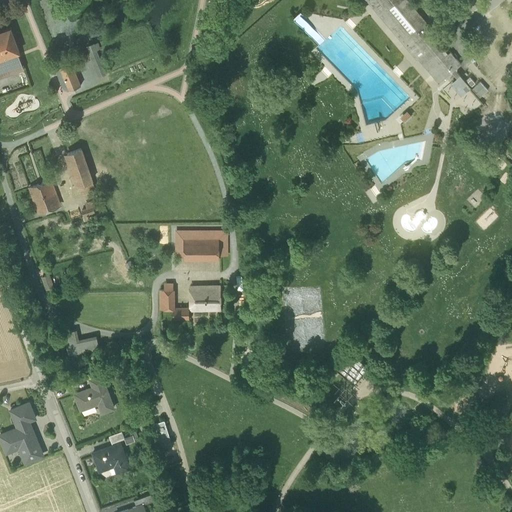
[(368,0),(418,59),(438,42),(441,40),(441,39),(407,0),(368,0)]
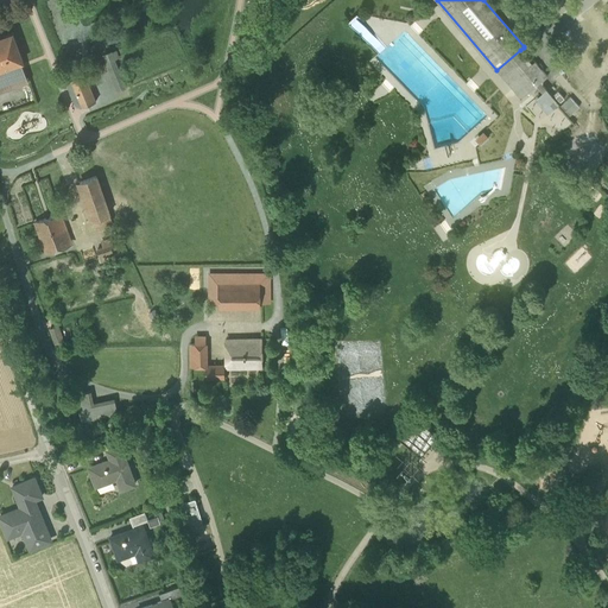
[(380,54),(386,48),(353,13),(347,19),(380,54)]
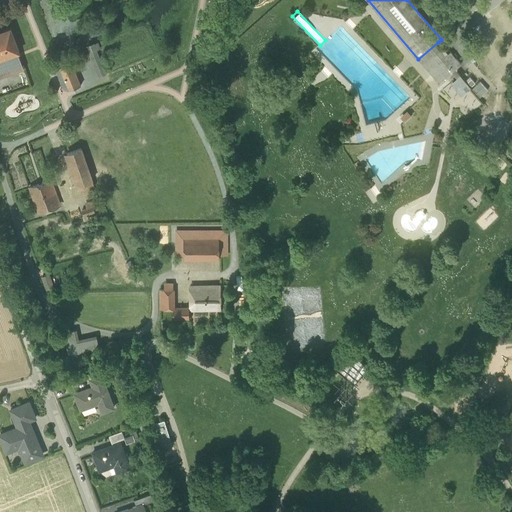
[(0,32),(0,59),(18,53),(19,52),(11,29),(0,32)]
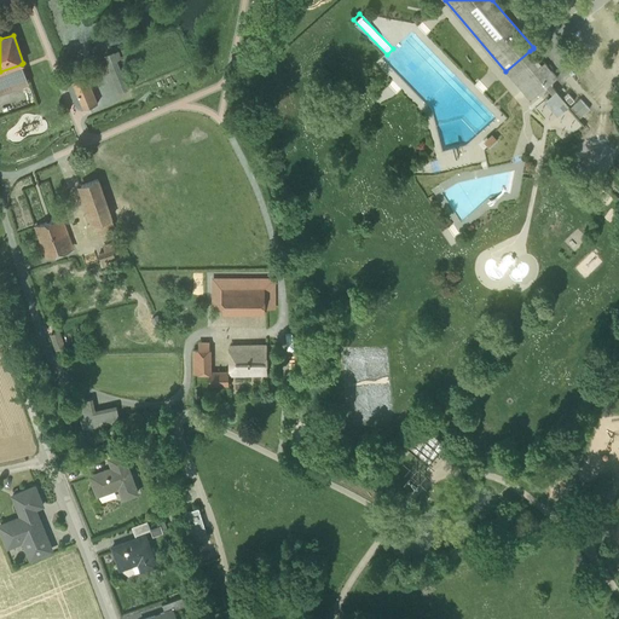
[(505,71),(518,86),(542,65),(530,51),(505,71)]
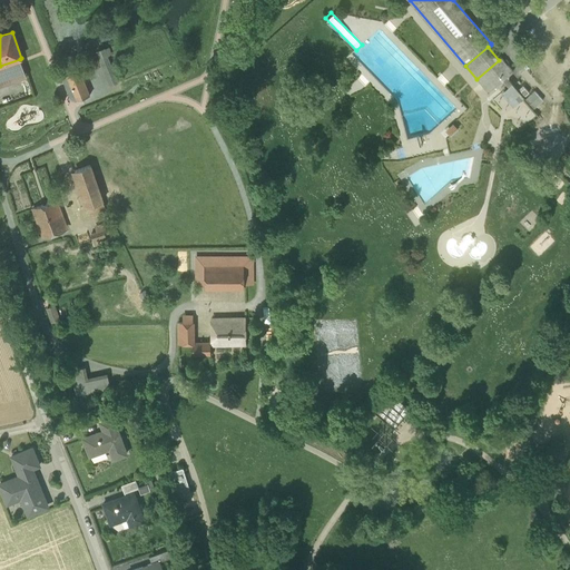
[(104,51),(99,52),(101,59),(106,58),(106,57),(108,57),(111,56),(108,49),(104,51)]
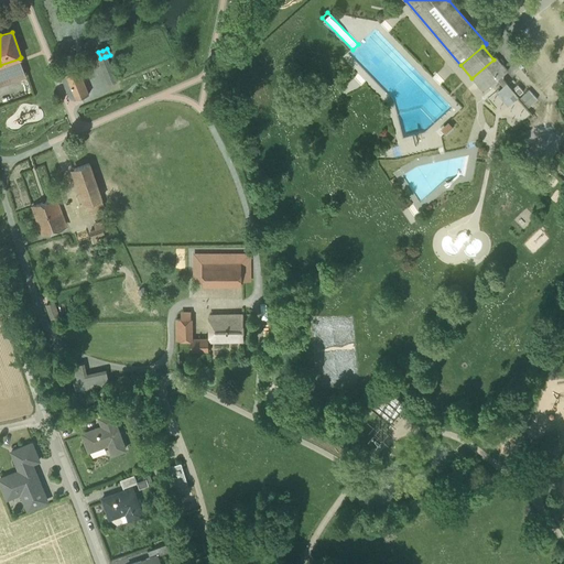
[(96,53),(109,86),(117,83),(107,56),(105,56),(105,57),(100,58),(98,52),(96,53)]
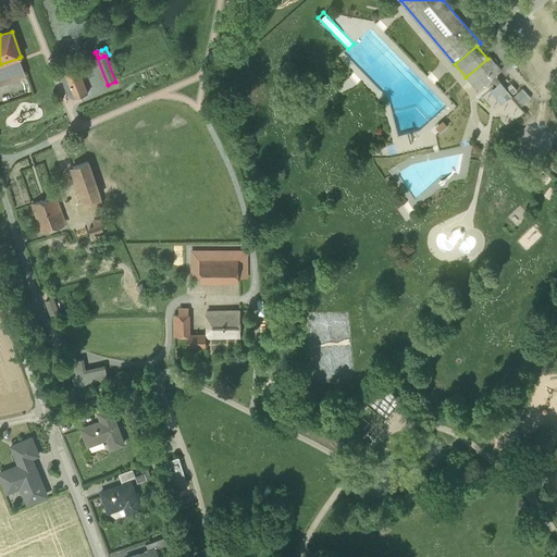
[(84,65),(94,62),(91,56),(81,59),(84,65)]
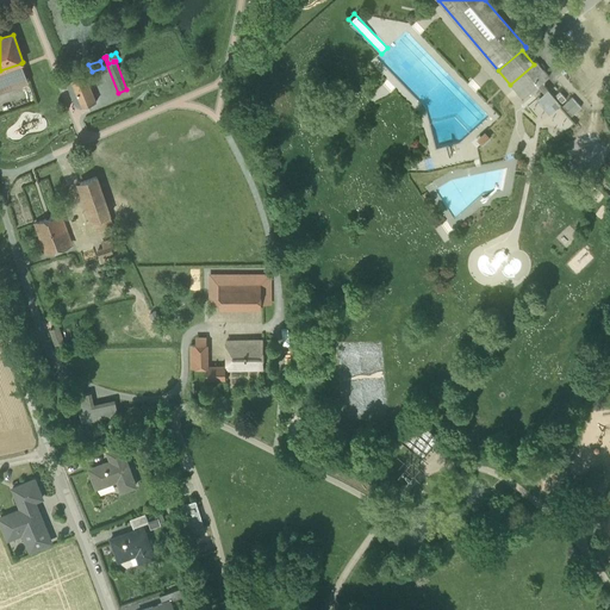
[(536,62),(534,64),(510,85),(517,92),(518,89),(533,79),(539,86),(542,82),(549,78),(536,62)]
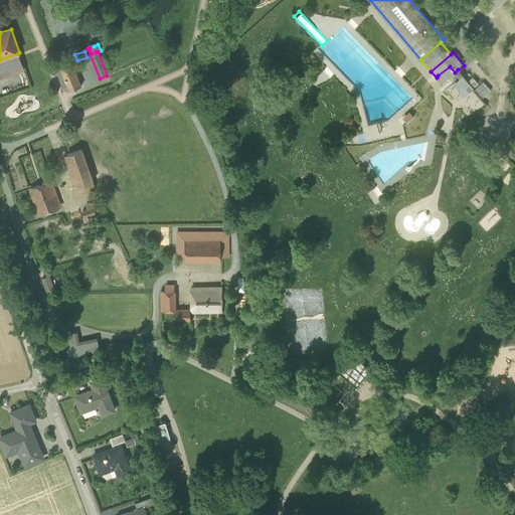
[(18,53),(0,59),(0,78),(24,70),(18,53)]
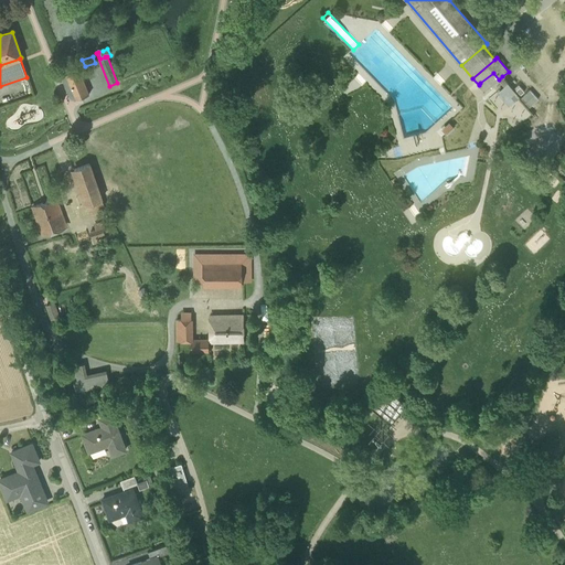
[(66,75),(76,100),(89,95),(83,77),(80,71),(80,70),(66,75)]
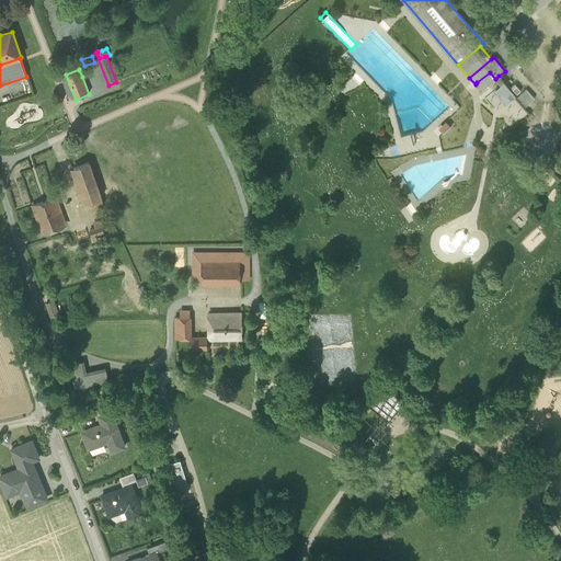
[(490,72),(477,82),(483,90),(490,83),(495,79),(490,72)]
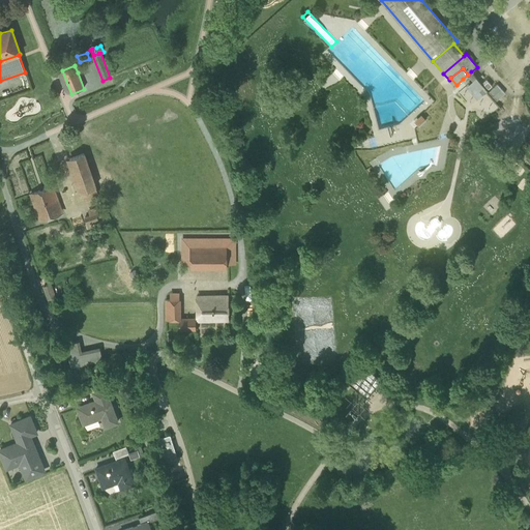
[(473,81),(476,78),(471,71),(468,75),(473,81)]
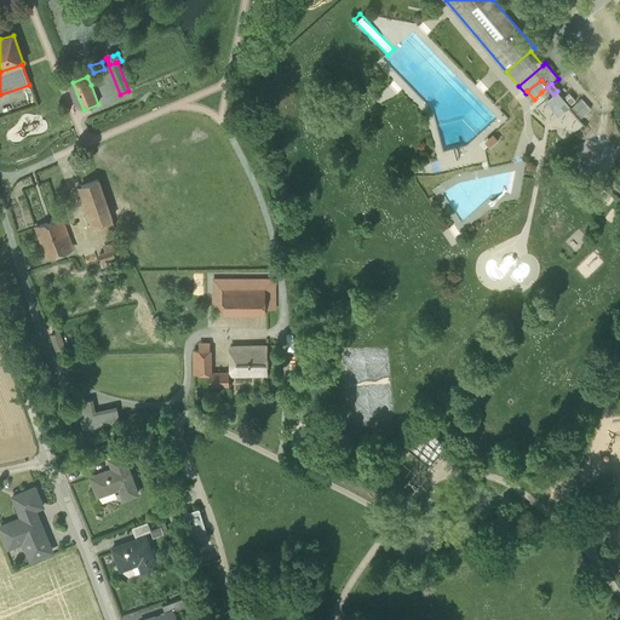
[(566,109),(566,110),(570,107),(557,91),(554,95),(555,96),(566,109)]
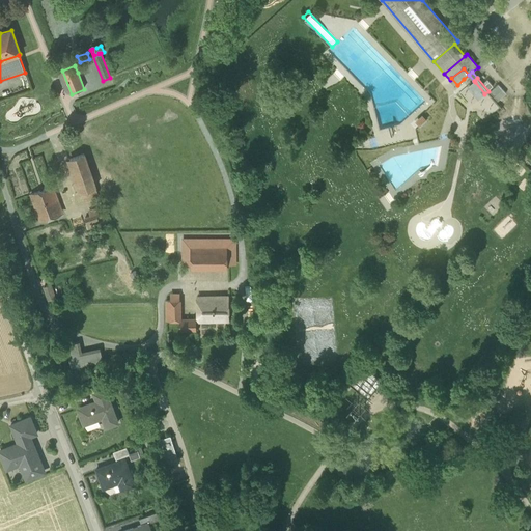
[(478,100),(482,95),(473,84),(475,82),(474,81),(467,86),(478,100)]
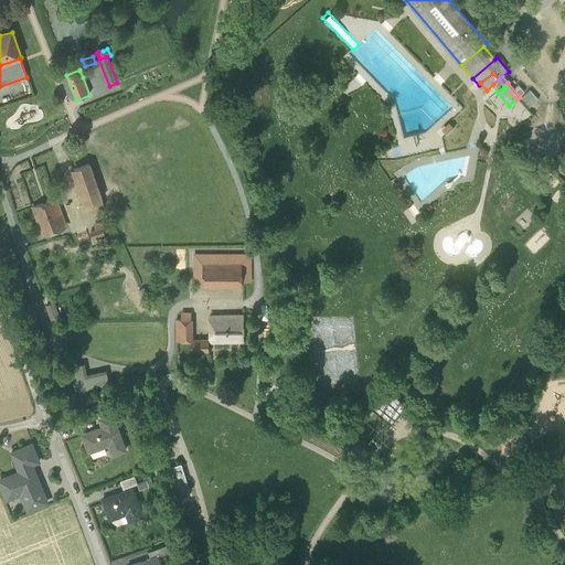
[(515,99),(505,87),(503,89),(513,102),(515,99)]
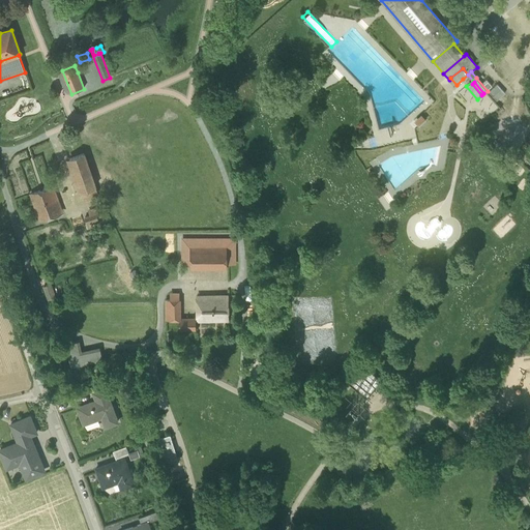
[(505,93),(497,84),(489,92),(497,100),(505,93)]
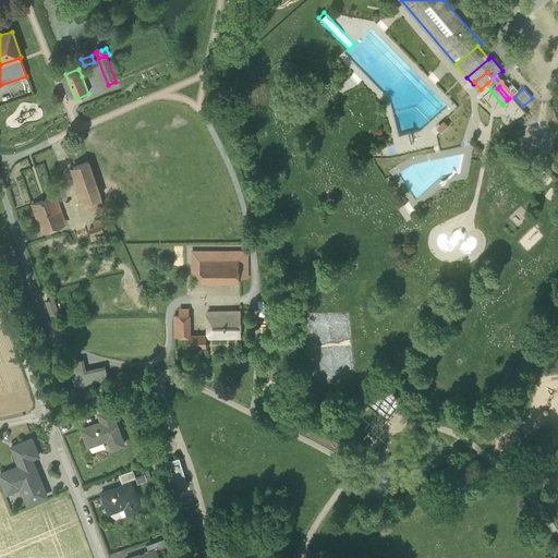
[(444,120),(436,128),(441,133),(449,126),(444,120)]
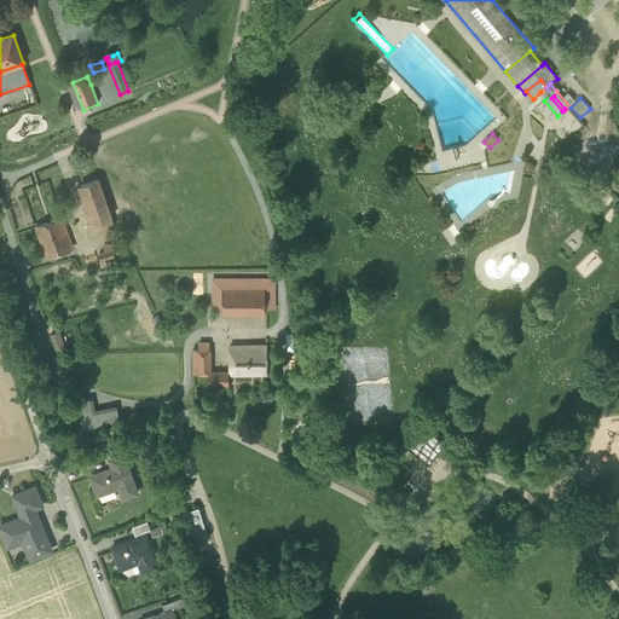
[(81,186),(94,225),(113,219),(109,209),(98,180),(81,186)]
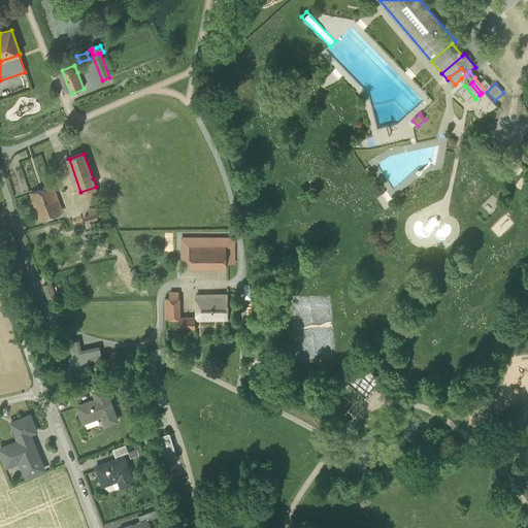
[(30,194),(39,220),(62,211),(53,186),(30,194)]
